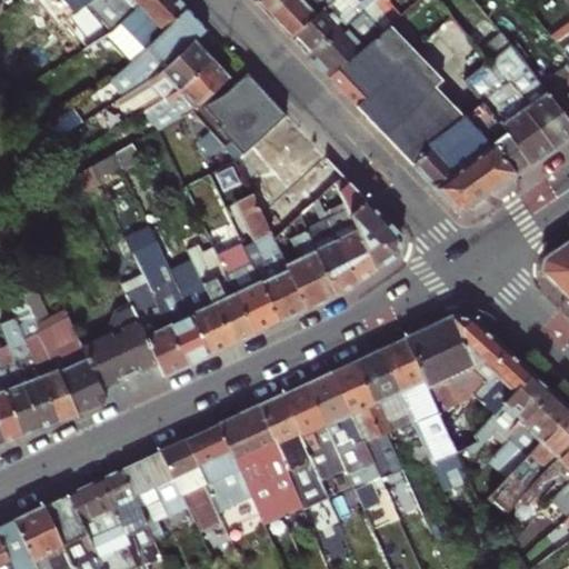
[(105,36),(129,61),(187,9),(178,0),(142,0),(123,18),(105,36)]
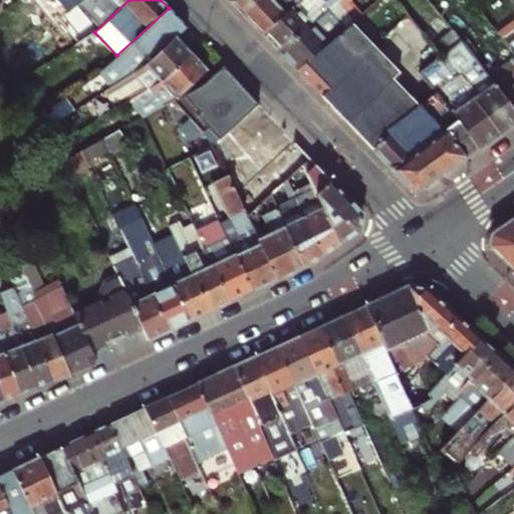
[(95,0),(111,16),(129,0),(95,0)]
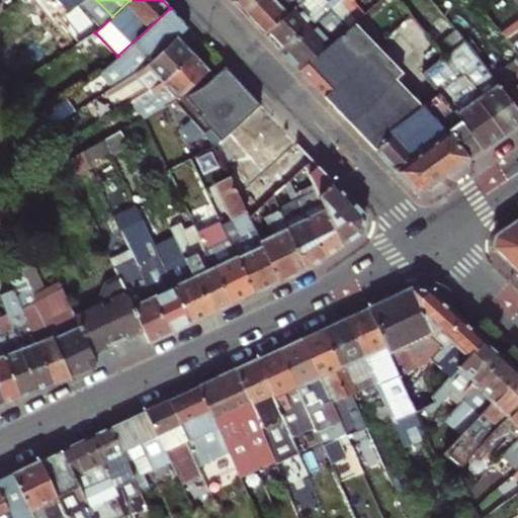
[(235,0),(233,2),(245,15),(262,0),(235,0)]
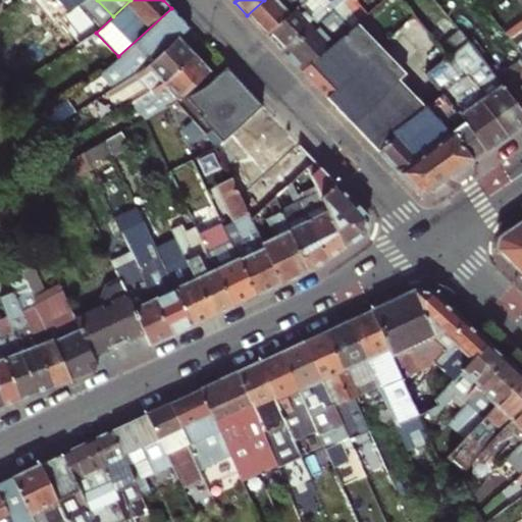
[(266,36),(307,0),(264,0),(247,15),(266,36)]
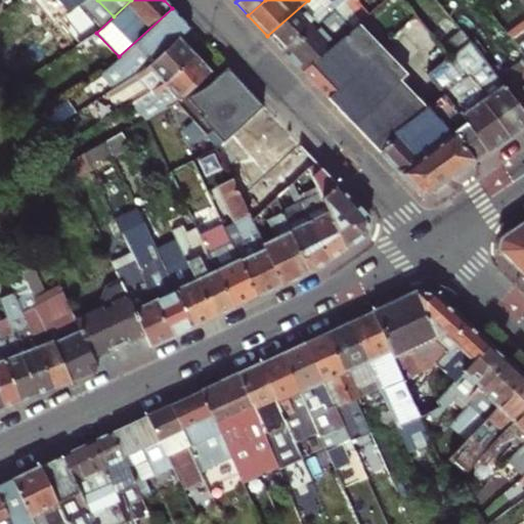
[(337,0),(333,4),(329,0),(308,0),(267,36),(284,53),(347,0),(337,0)]
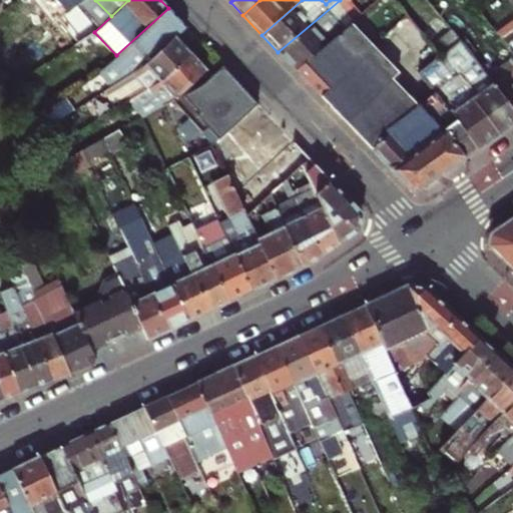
[(347,0),(340,0),(278,52),(295,69),(351,23),(352,22),(361,14),(347,0)]
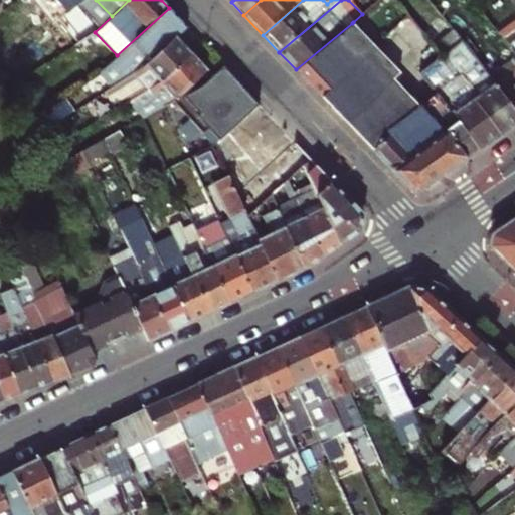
[(122,80),(141,68),(175,36),(186,26),(169,8),(117,55),(106,65),(122,80)]
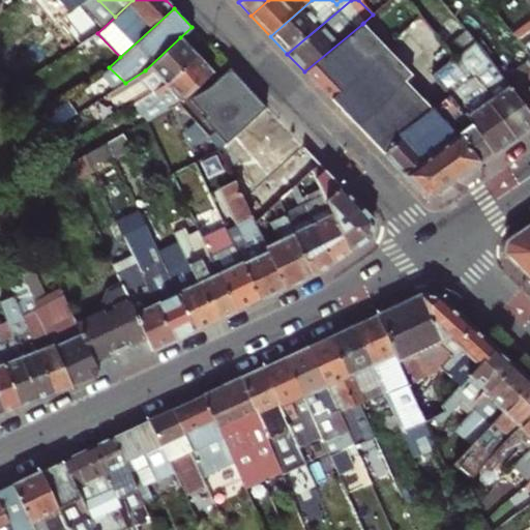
[(529,21),(511,35),(529,60),(529,21)]
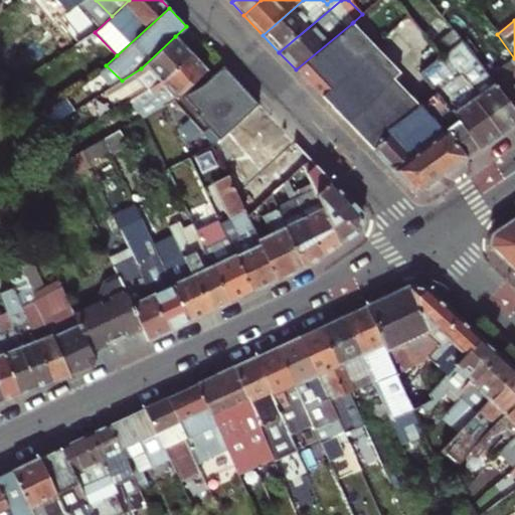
[(401,73),(352,23),(296,69),(368,147),(412,193),(478,149),(458,122),(441,136),(415,110),(419,108),(418,107),(393,80),(401,73)]
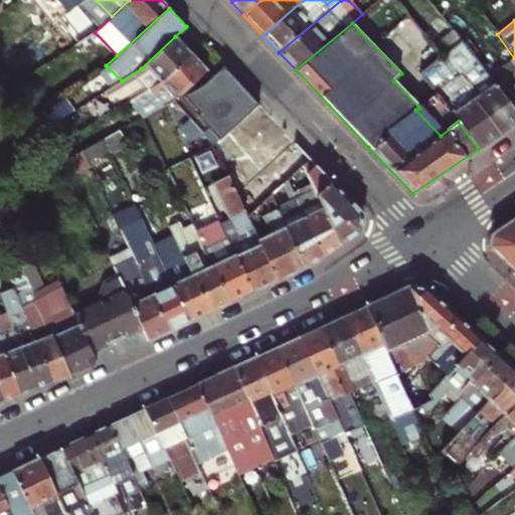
[(435,48),(444,58),(475,100),(473,101),(499,135),(514,124),(514,115),(493,87),(481,69),(462,43),(453,32),(435,48)]
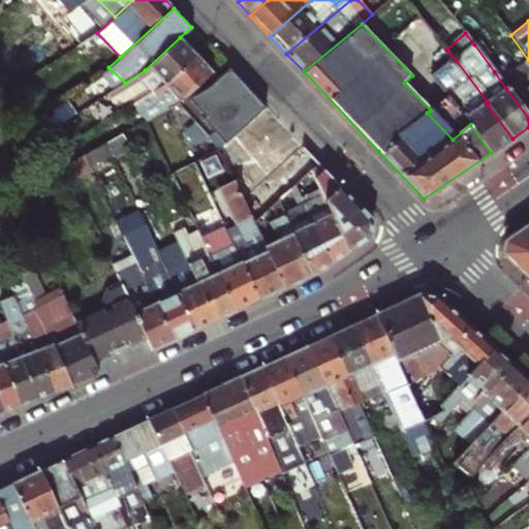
[(130,105),(162,86),(195,55),(180,37),(145,70),(125,83),(104,96),(116,114),(130,105)]
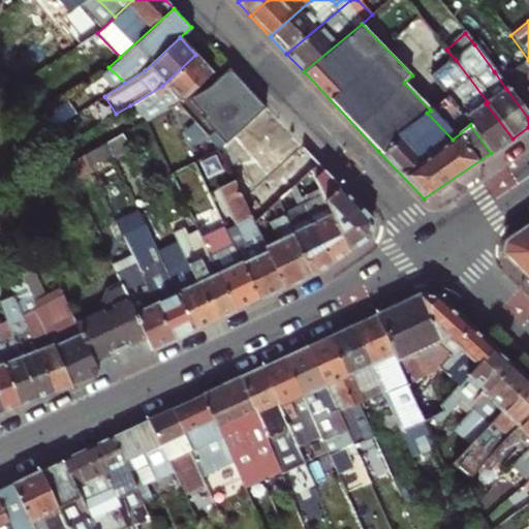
[(180,102),(190,93),(213,72),(195,55),(162,86),(130,105),(143,123),(180,102)]
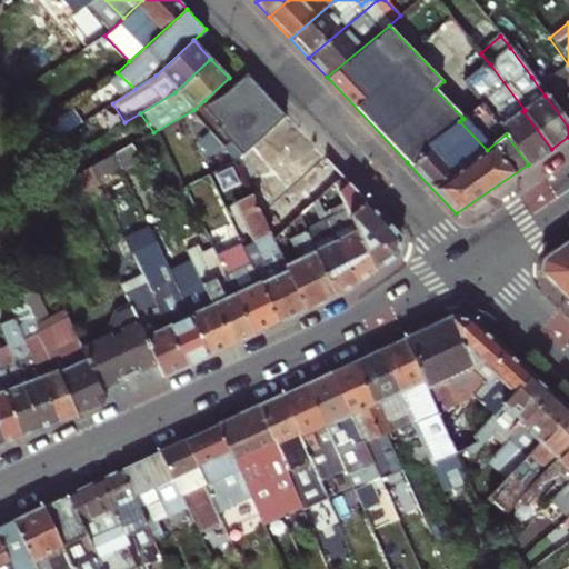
[(525,110),(490,65),(467,81),(481,101),(506,135),(528,165),(551,149),(522,111),(525,110)]
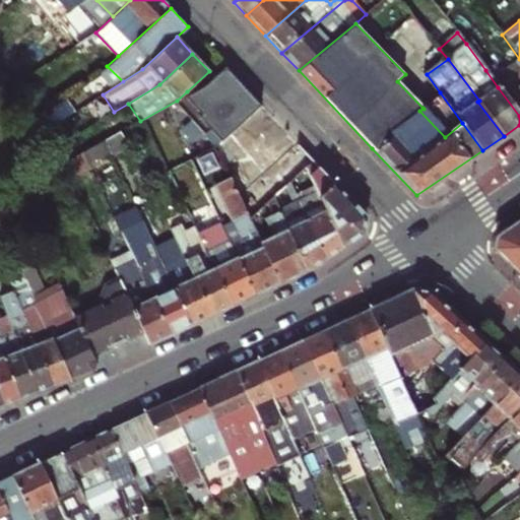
[(494,65),(485,70),(498,87),(519,116),(519,59),(516,62),(519,67),(504,79),(494,65)]
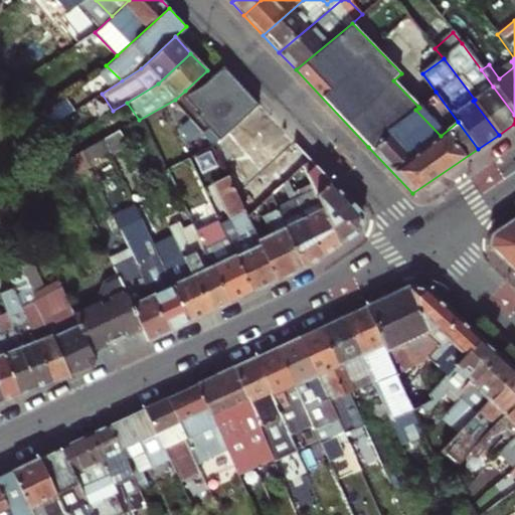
[(241,84),(232,75),(222,65),(199,88),(185,95),(202,113),(199,116),(222,138),(249,114),(260,104),(250,94),(241,84)]
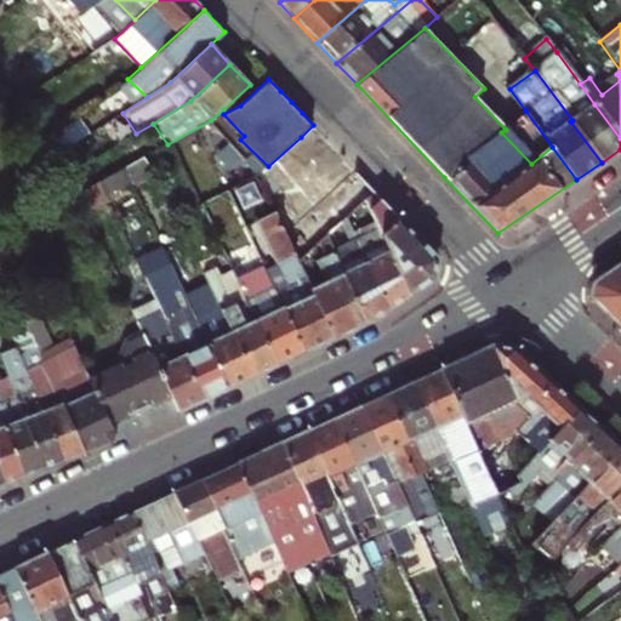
[(552,147),(525,110),(505,129),(506,130),(501,132),(531,164),(552,147)]
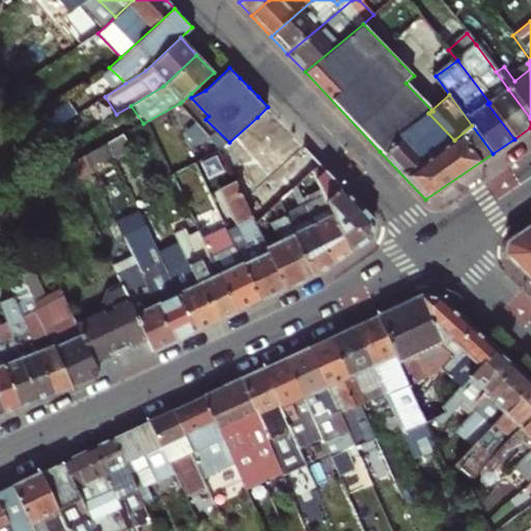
[(91,168),(113,158),(106,143),(84,154),(91,168)]
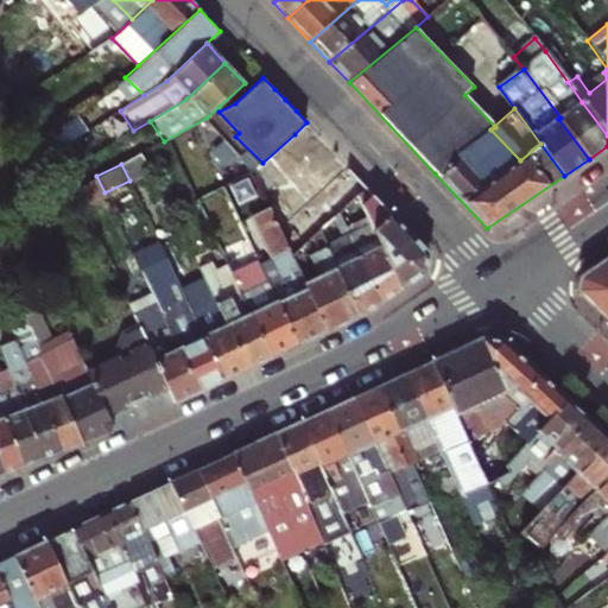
[(362,204),(373,195),(356,176),(348,184),(358,196),(362,204)]
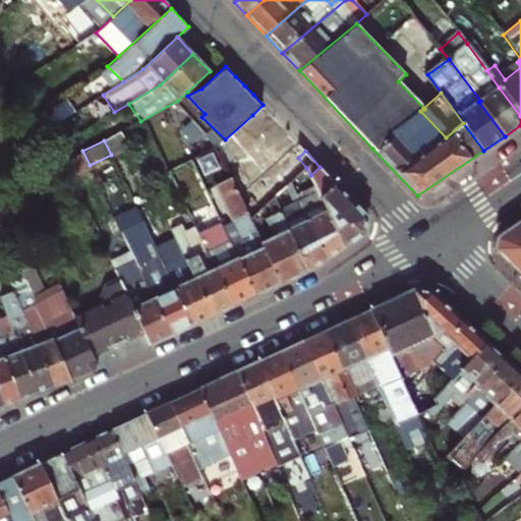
[(285,186),(291,181),(295,178),(306,168),(298,158),(273,181),(281,189),(285,186)]
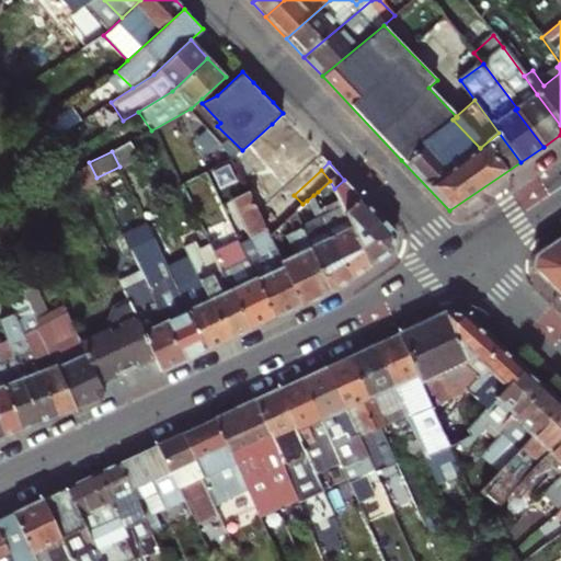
[(369,266),(391,252),(393,233),(344,180),(334,189),(341,204),(348,220),(369,266)]
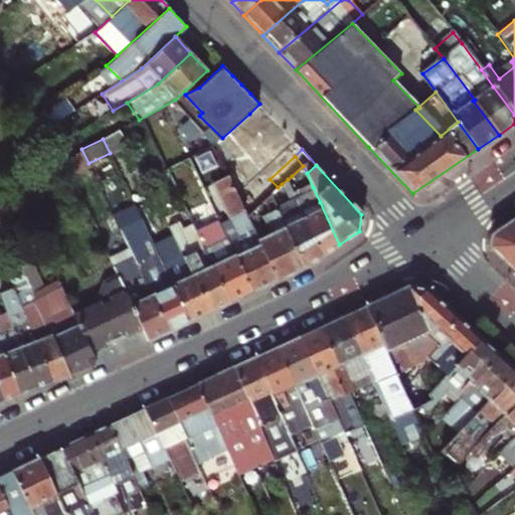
[(322,255),(339,244),(320,202),(314,205),(307,190),(300,194),(292,176),(288,179),(322,255)]
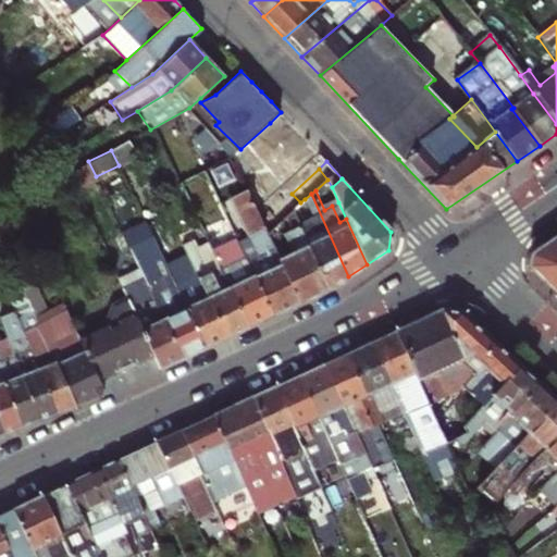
[(272,316),(299,302),(280,261),(267,234),(248,193),(232,200),(249,238),(259,260),(248,264),(272,316)]
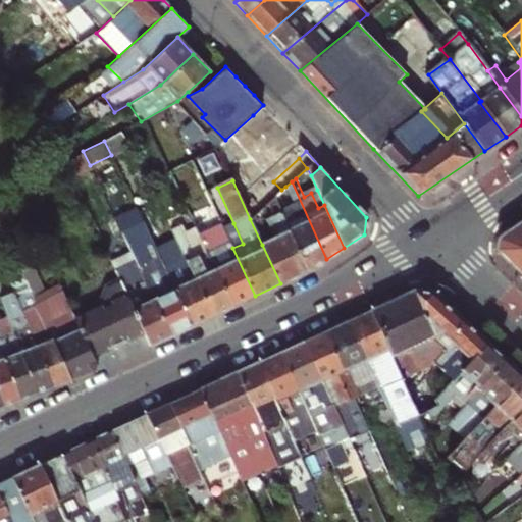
[(308,271),(326,259),(292,181),(285,187),(294,205),(281,213),(308,271)]
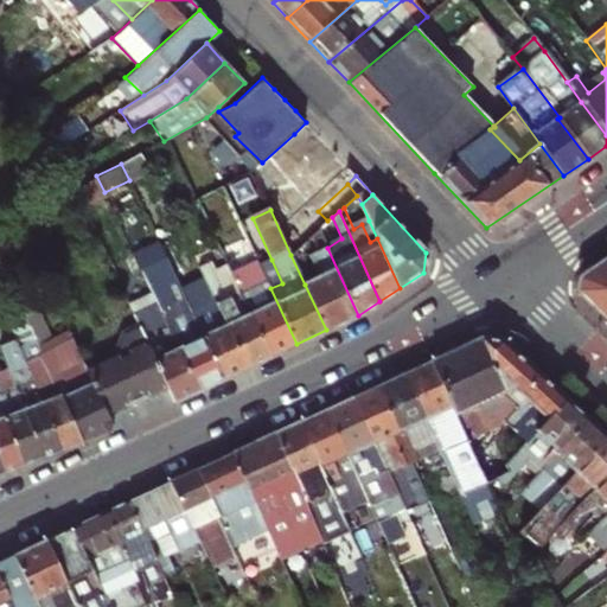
[(370,242),(377,238),(369,221),(362,224),(370,242)]
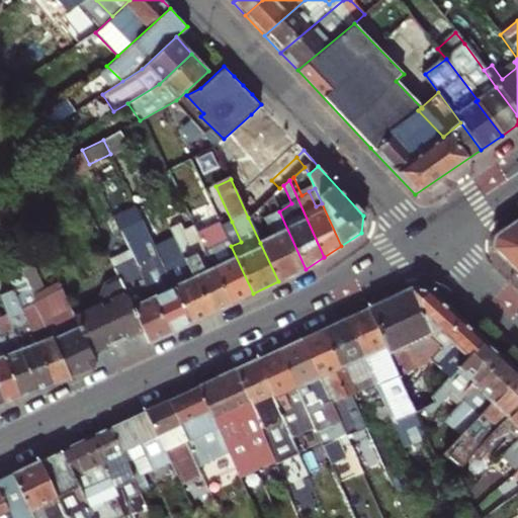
[(0,223),(18,263),(29,259),(6,207),(0,209),(0,223)]
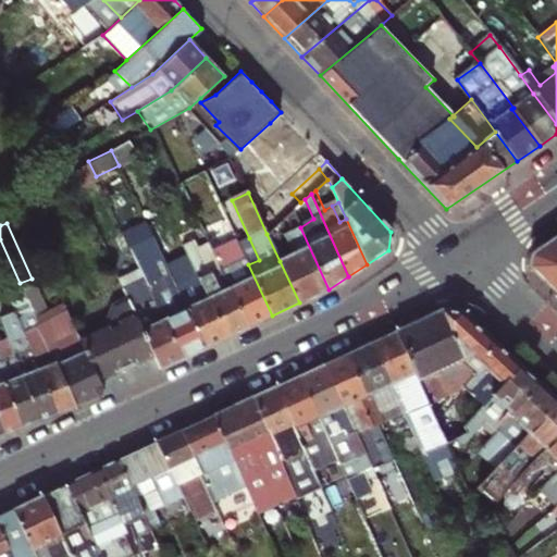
[(299,302),(329,289),(300,227),(282,237),(289,251),(296,254),(280,261),(299,302)]
